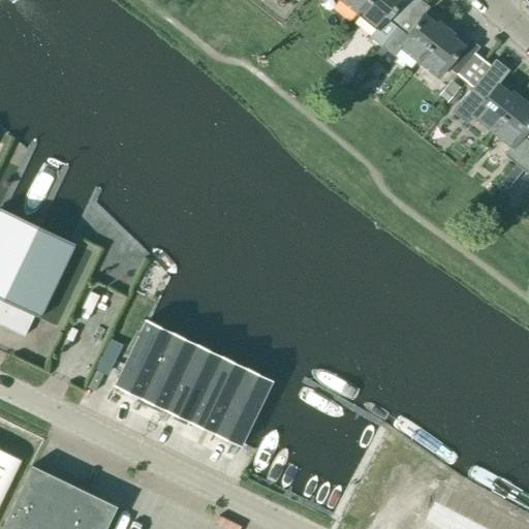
[(339,0),(358,14),(369,0),(339,0)]
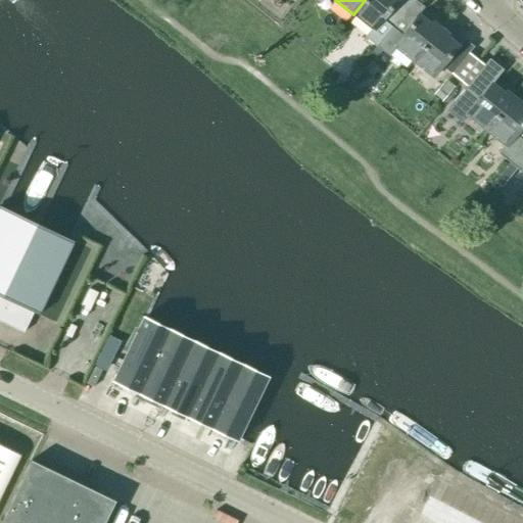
[(392,28),(414,0),(365,0),(353,14),(374,31),(383,20),(391,27),(392,28)]
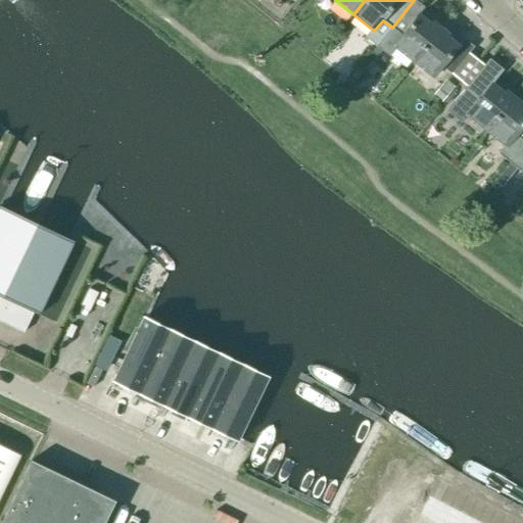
[(413,62),(440,29),(432,21),(429,25),(418,15),(424,8),(414,0),(392,28),(391,27),(371,53),(377,57),(381,51),(389,57),(395,48),(413,62)]
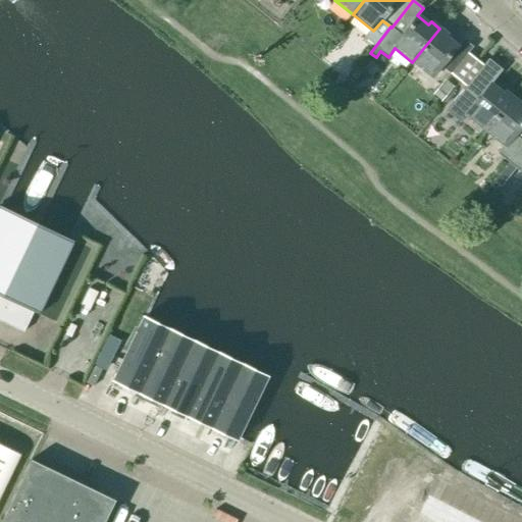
[(439,29),(412,62),(432,77),(440,67),(451,74),(472,47),(463,40),(457,47),(445,38),(448,35),(439,29)]
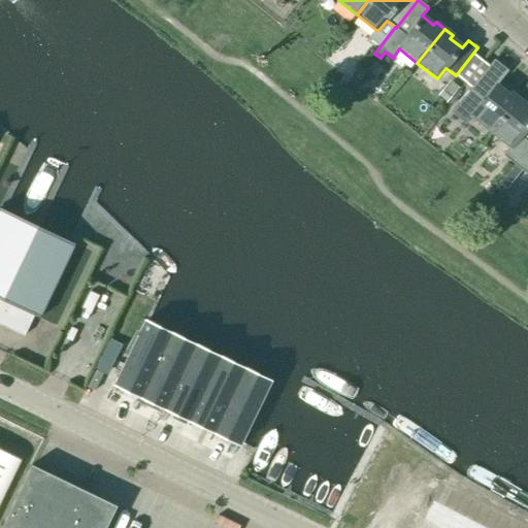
[(471,117),(491,132),(518,98),(510,92),(507,95),(496,86),(502,77),(502,78),(507,71),(494,60),(451,113),(465,125),(471,117)]
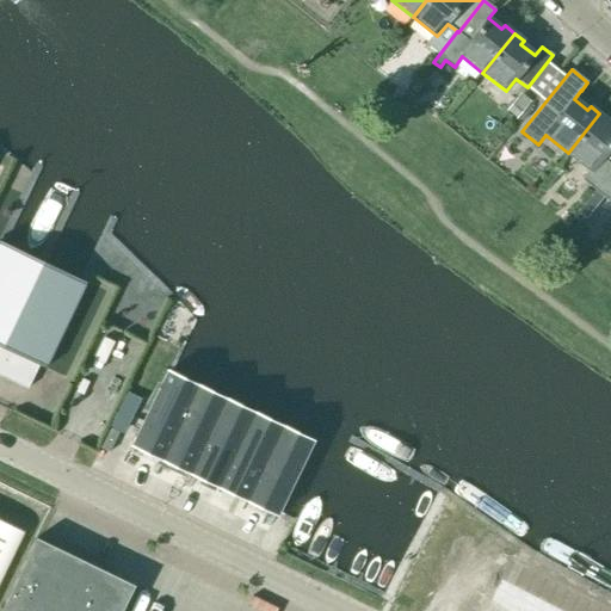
[(517,119),(531,102),(520,93),(506,111),(517,119)]
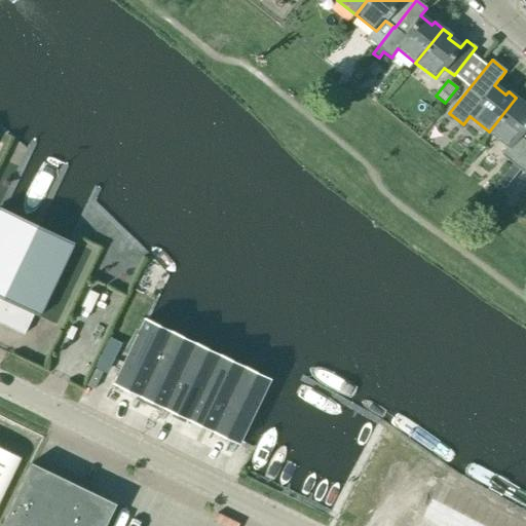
[(512,164),(525,146),(525,110),(522,108),(524,105),(516,98),(489,132),(506,146),(500,155),(512,164)]
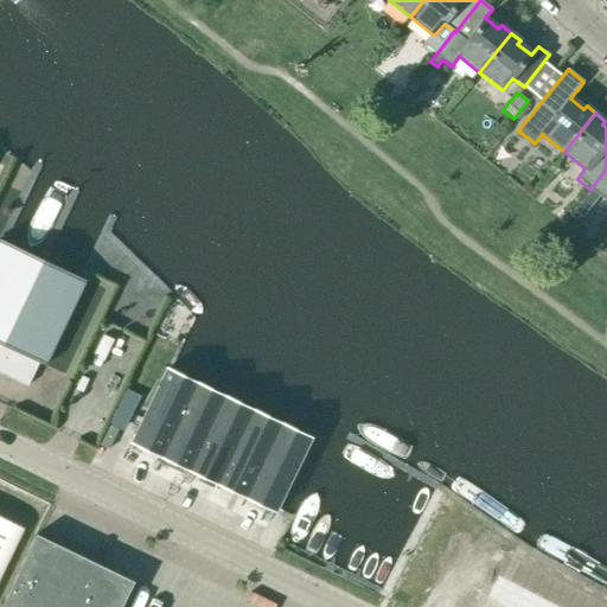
[(606,168),(590,190),(605,202),(606,198),(606,168)]
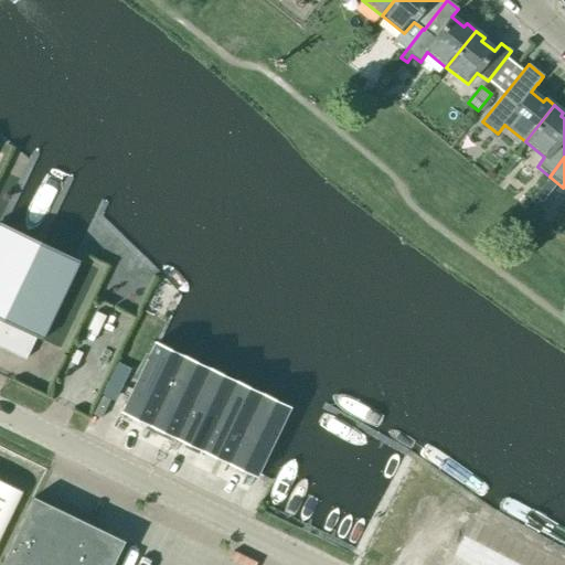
[(42,341),(80,262),(0,223),(0,348),(25,360),(35,338),(42,341)]
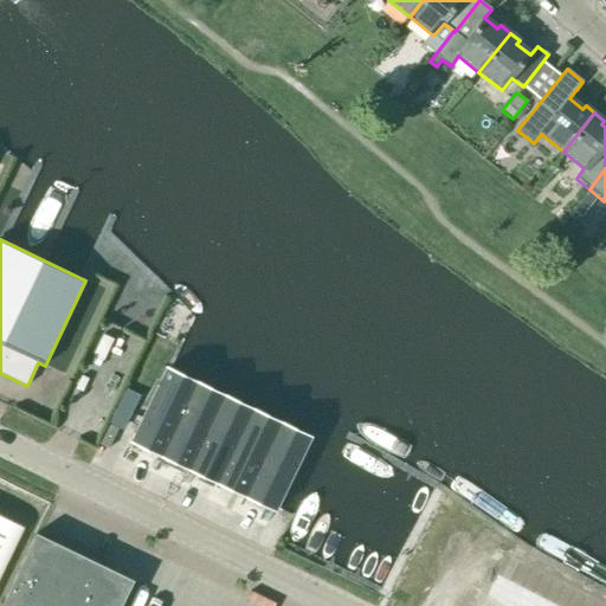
[(311,438),(165,367),(130,440),(276,510),(311,438)]
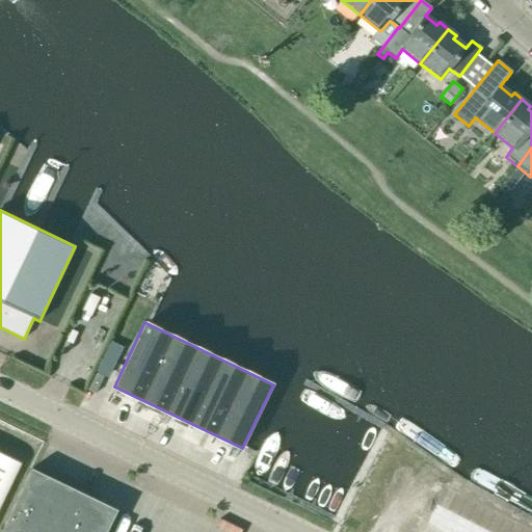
[(0,509),(22,464),(0,454),(0,509)]
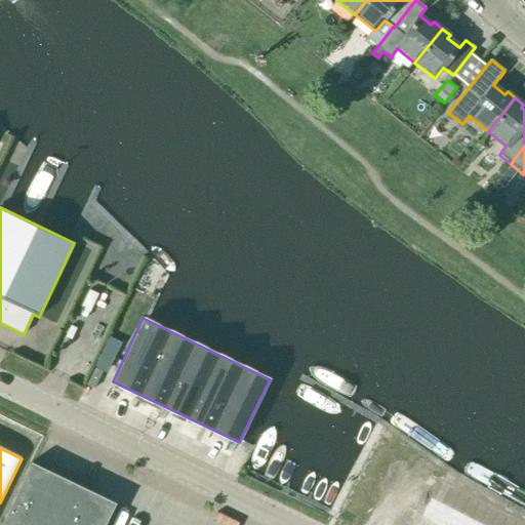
[(524,524),(524,523),(405,462),(396,482),(364,466),(354,487),(385,502),(381,509),(407,522),(413,510),(429,517),(425,524),(524,524)]
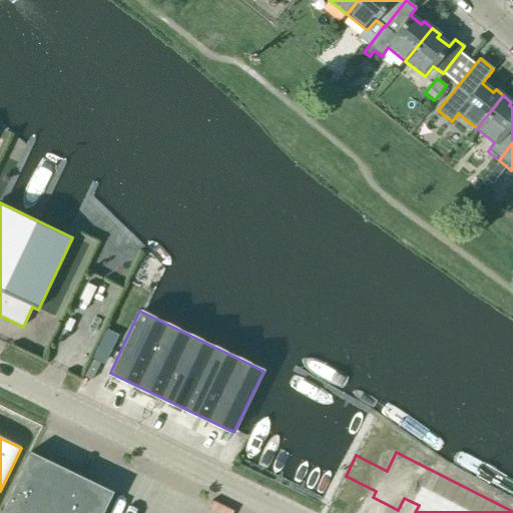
[(101,512),(112,492),(30,453),(0,512),(101,512)]
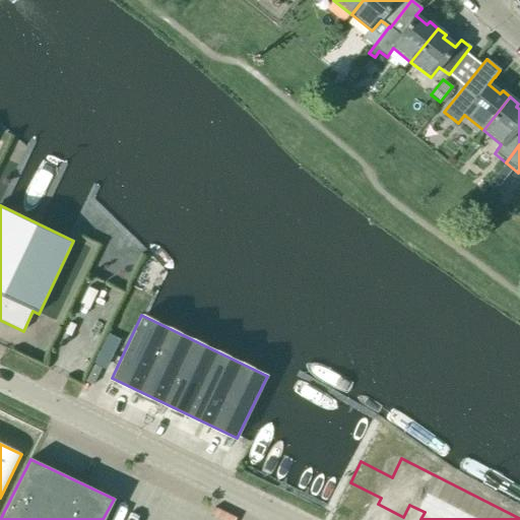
All buildings are outlined.
